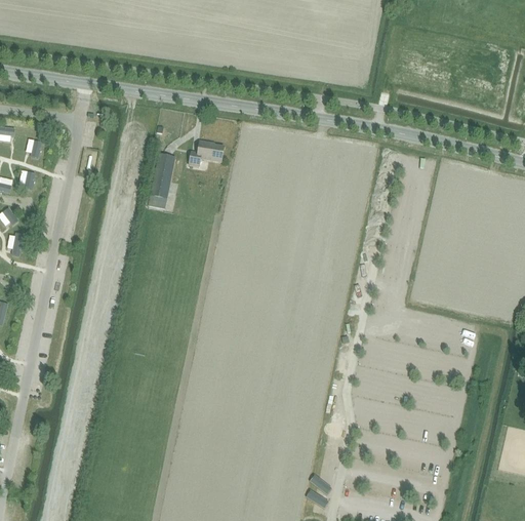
[(0,133),(14,135),(15,127),(0,124),(0,133)]
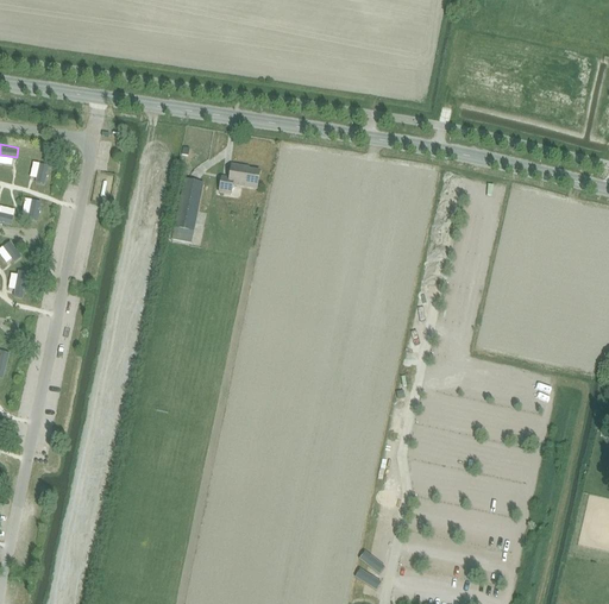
[(36,180),(46,182),(50,163),(39,162),(36,180)]
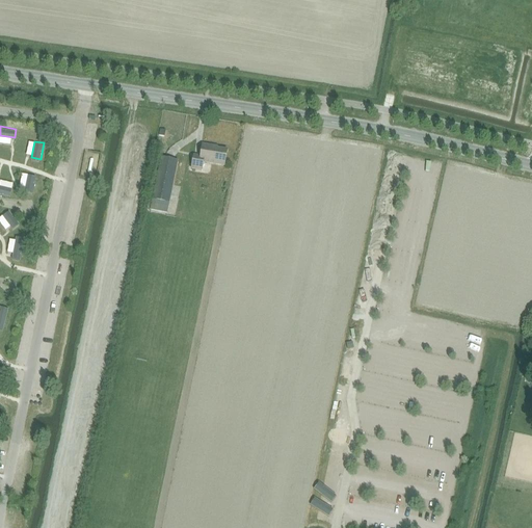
[(224,163),(228,147),(212,144),(212,142),(203,141),(201,153),(193,152),(191,165),(202,167),(203,159),(224,163)]
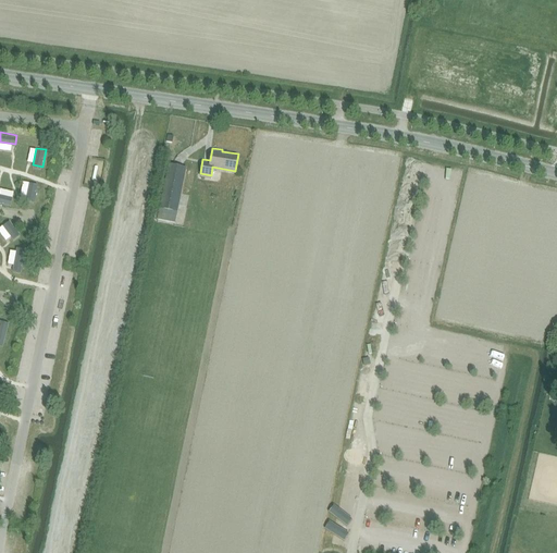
[(177,208),(186,166),(169,162),(160,205),(177,208)]
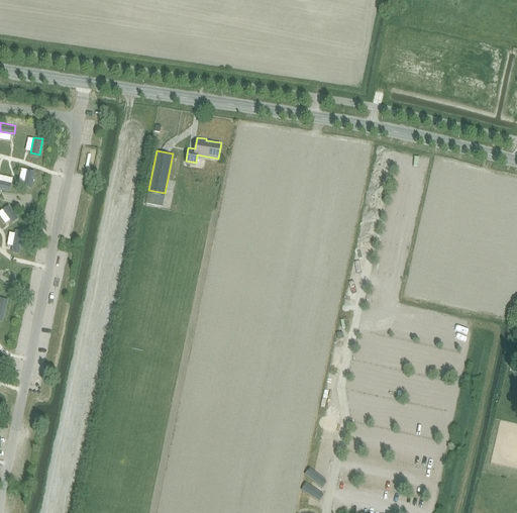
[(23,184),(32,185),(35,170),(26,168),(23,184)]
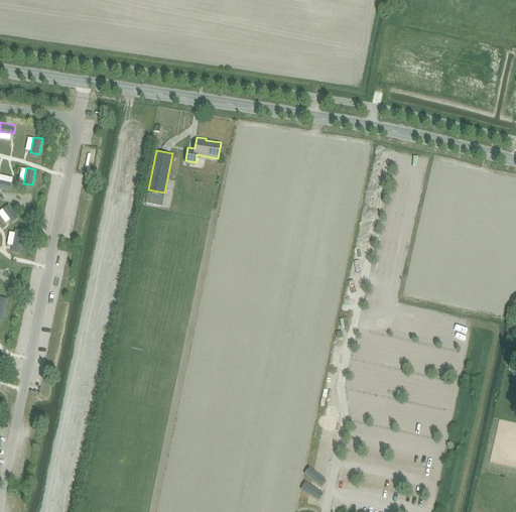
[(0,186),(9,189),(11,180),(0,177),(0,186)]
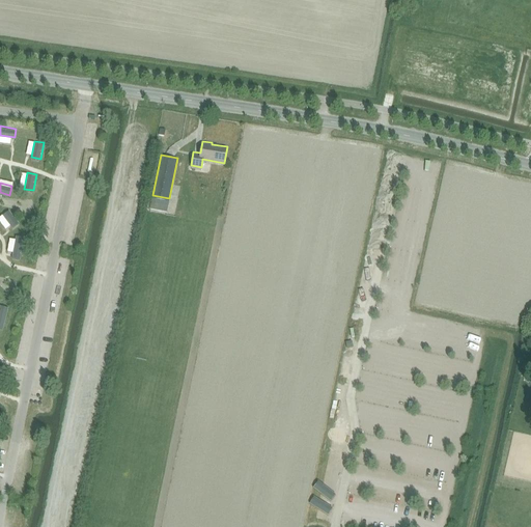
[(12,227),(20,222),(9,210),(2,215),(12,227)]
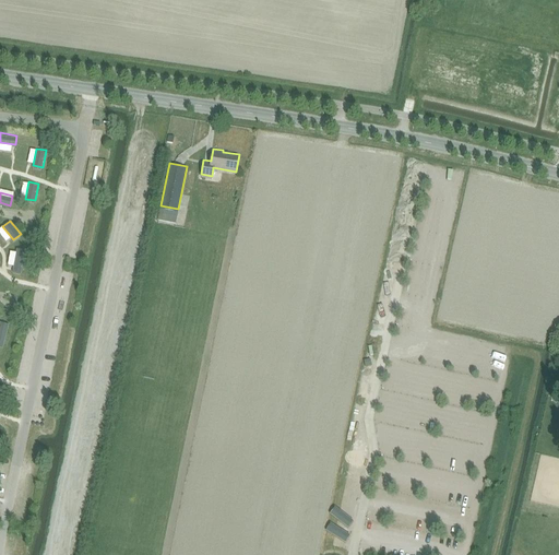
[(13,269),(22,271),(26,248),(18,246),(13,269)]
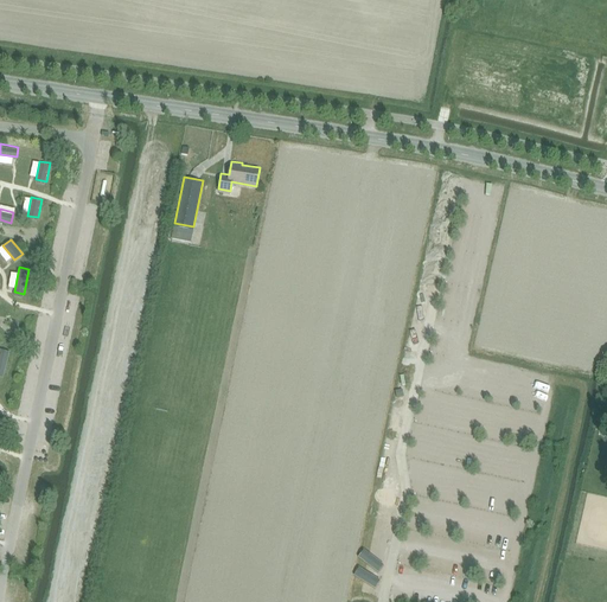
[(10,348),(0,346),(0,372),(5,375),(10,348)]
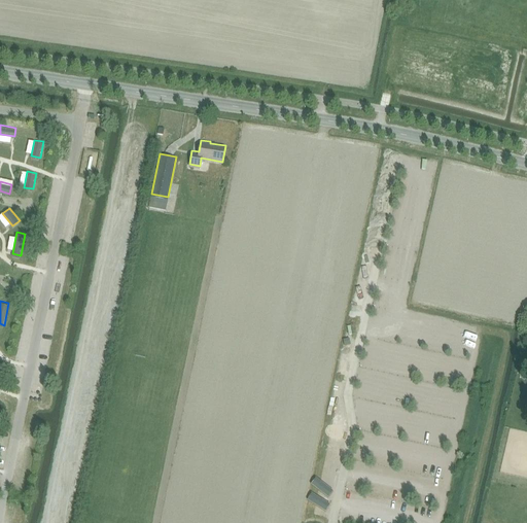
All buildings are outlined.
